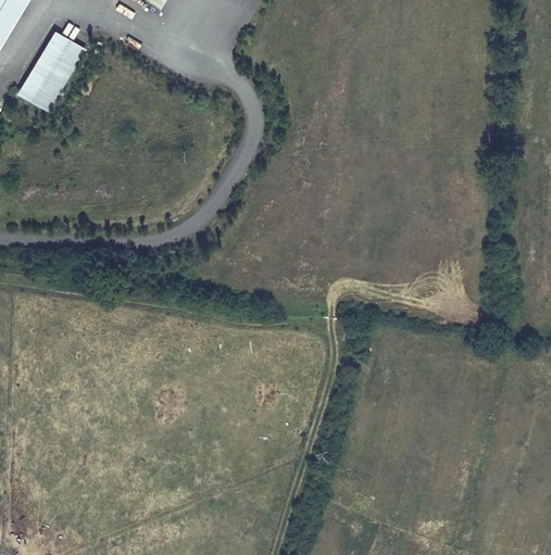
[(0,38),(22,2),(17,0),(0,0),(0,38)]
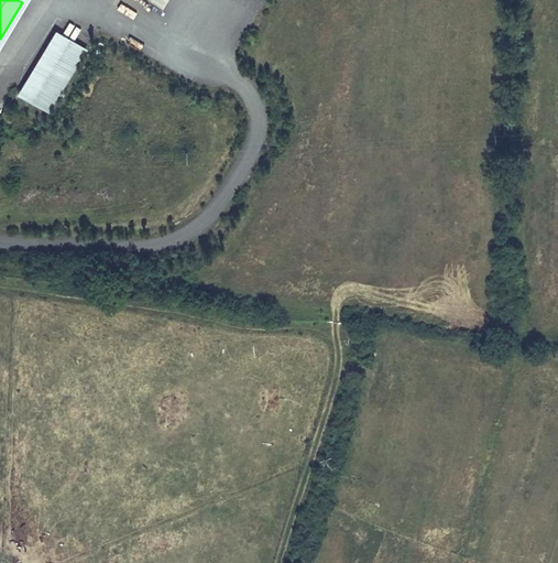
[(120,3),(117,8),(132,15),(134,11),(120,3)]
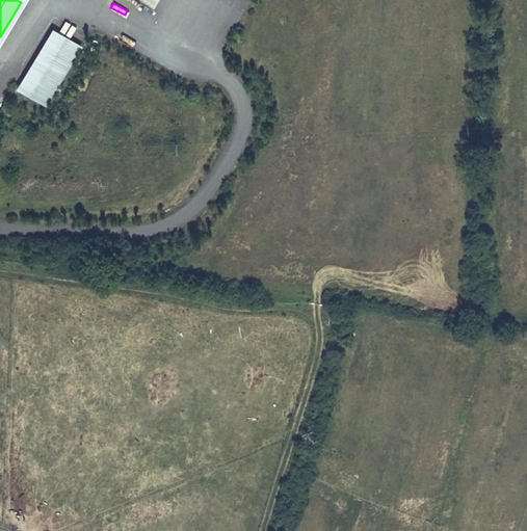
[(67,33),(70,24),(58,21),(55,30),(67,33)]
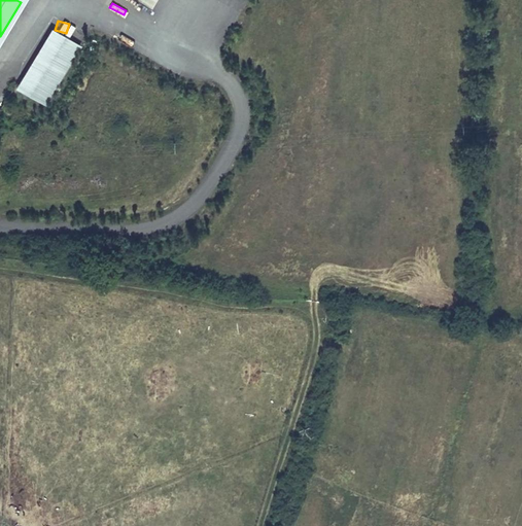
[(75,45),(51,31),(16,89),(39,103),(75,45)]
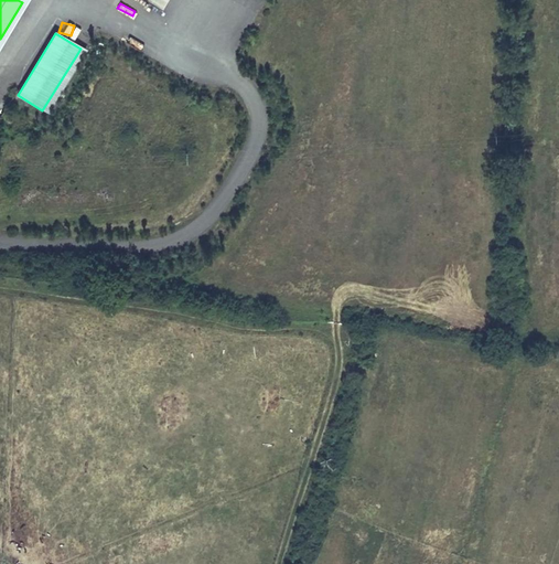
[(29,542),(38,533),(29,524),(20,532),(29,542)]
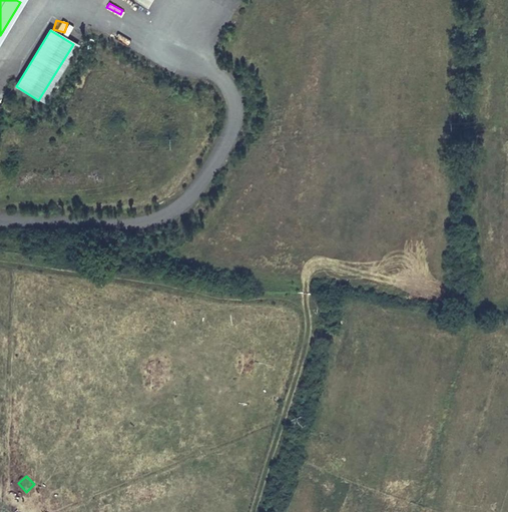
All buildings are outlined.
